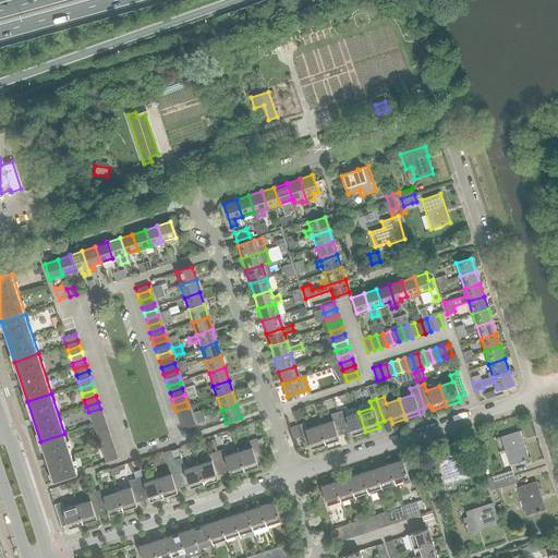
[(191,413),(189,408),(176,411),(178,417),(191,413)]
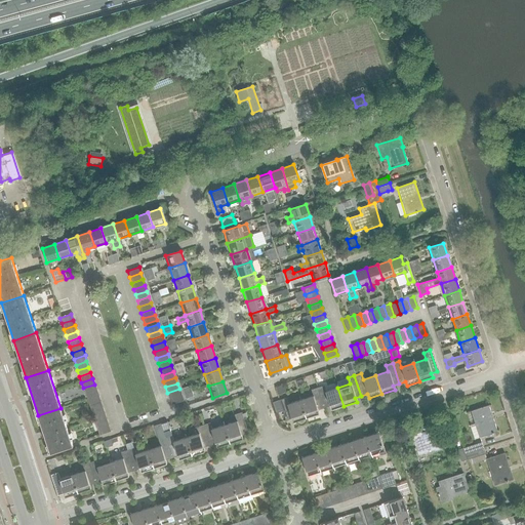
[(83,388),(85,394),(96,390),(94,385),(83,388)]
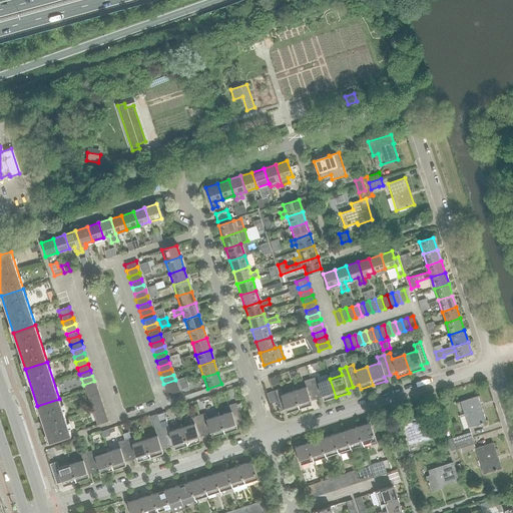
[(277,376),(269,379),(272,385),(279,382),(277,376)]
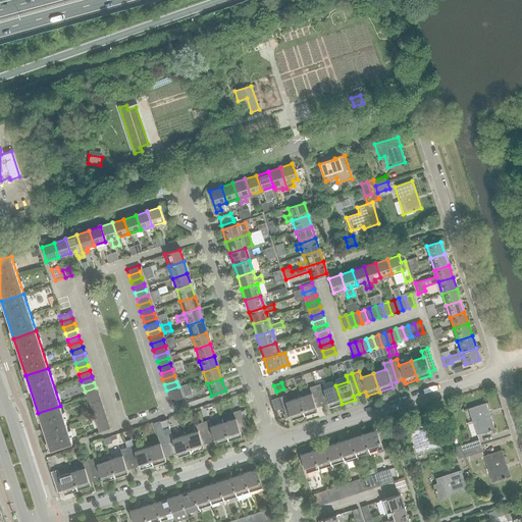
[(314,385),(321,407),(327,405),(329,409),(342,404),(335,385),(323,389),(321,383),(314,385)]
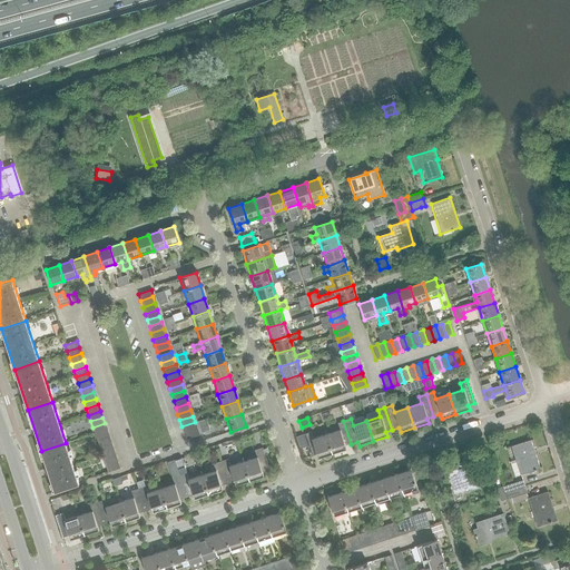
[(325,434),(332,455),(346,451),(344,445),(351,444),(343,421),(336,423),(338,431),(325,434)]
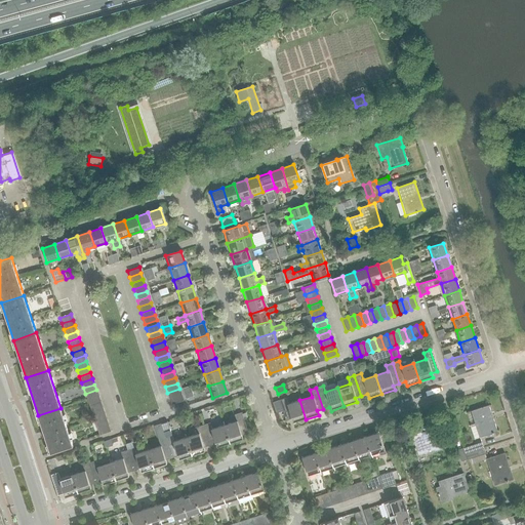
[(167,393),(169,399),(182,395),(179,389),(167,393)]
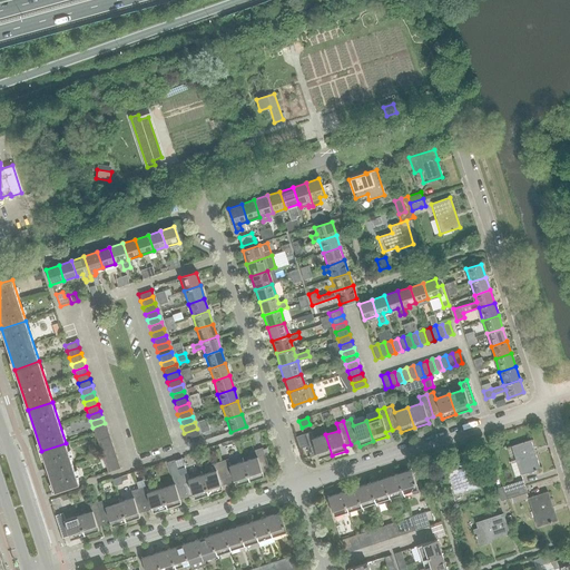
[(107,430),(105,423),(92,428),(95,434),(107,430)]
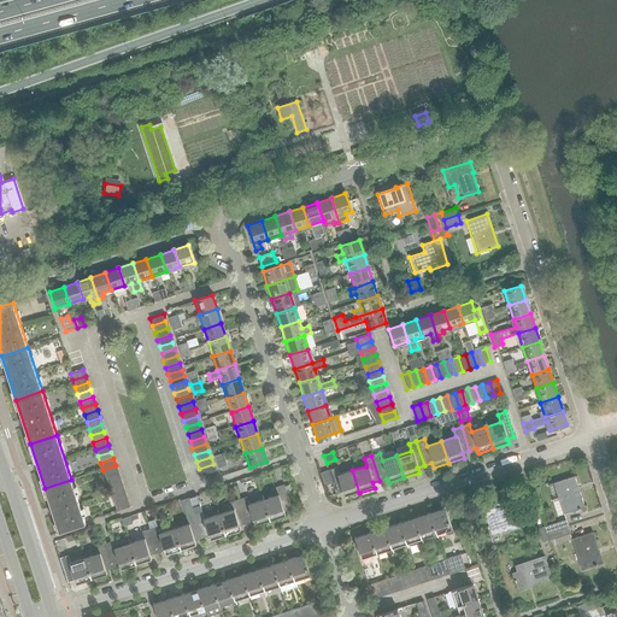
[(216,471),(213,464),(199,469),(201,476),(216,471)]
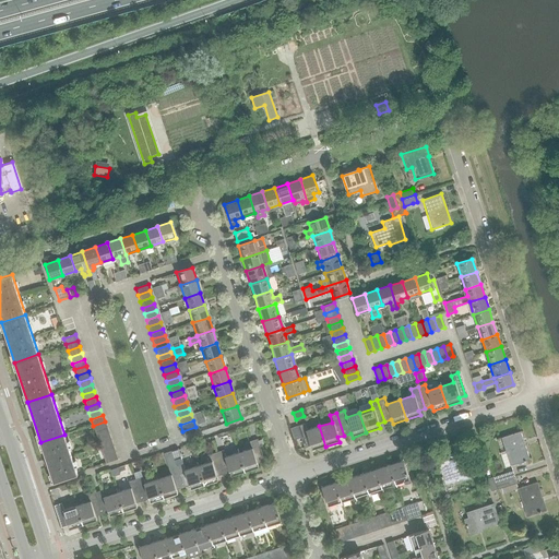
[(93,426),(95,432),(107,428),(105,421),(93,426)]
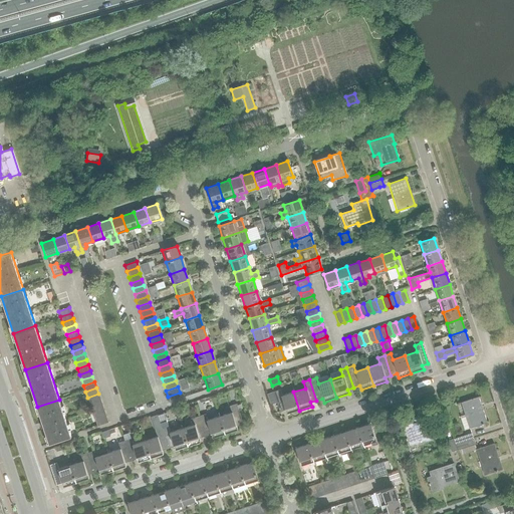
[(299,411),(293,392),(281,397),(279,390),(272,392),(278,413),(285,411),(287,415),(299,411)]
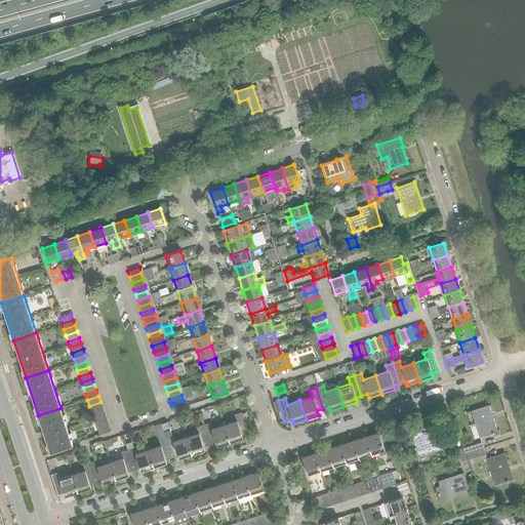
[(103,408),(101,402),(89,406),(91,411),(103,408)]
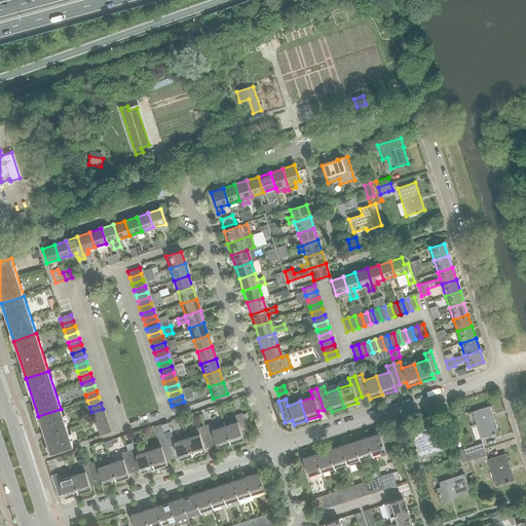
[(479,439),(497,433),(488,406),(471,412),(479,439)]
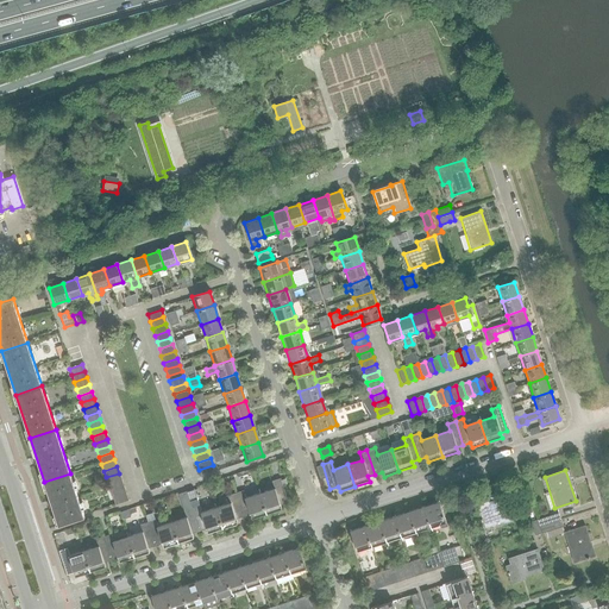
[(58,526),(75,521),(85,518),(70,473),(44,482),(58,526)]
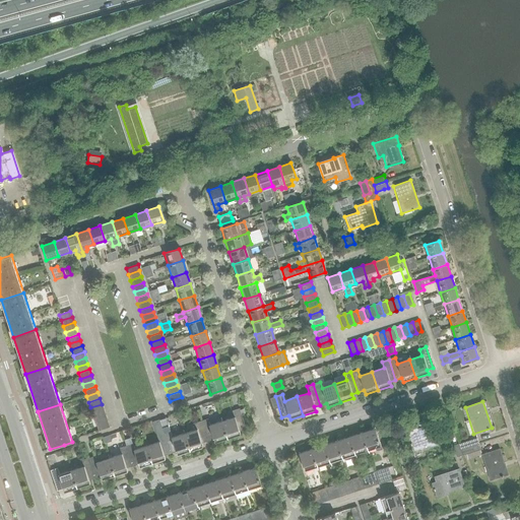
[(90,407),(92,413),(103,409),(102,404),(90,407)]
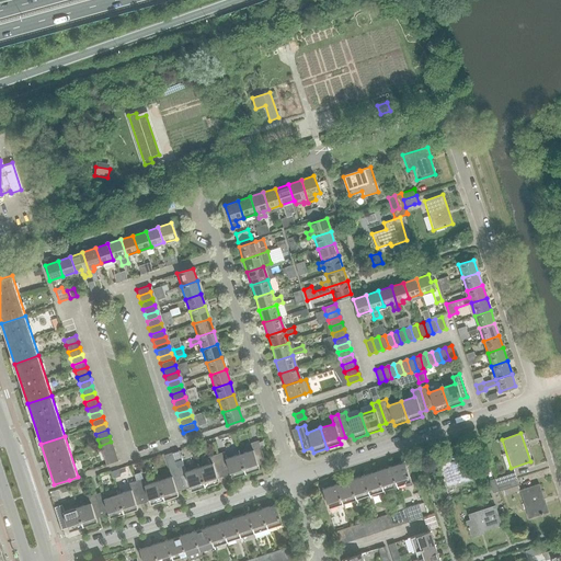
[(113,448),(111,442),(100,446),(101,453),(113,448)]
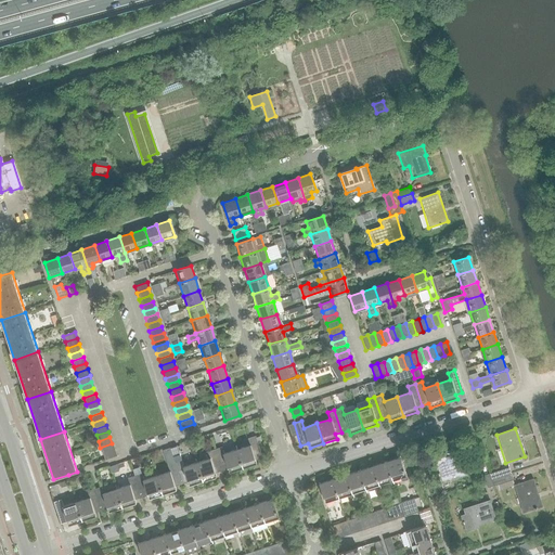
[(261,459),(254,437),(246,439),(248,446),(236,450),(242,469),(256,465),(255,461),(261,459)]
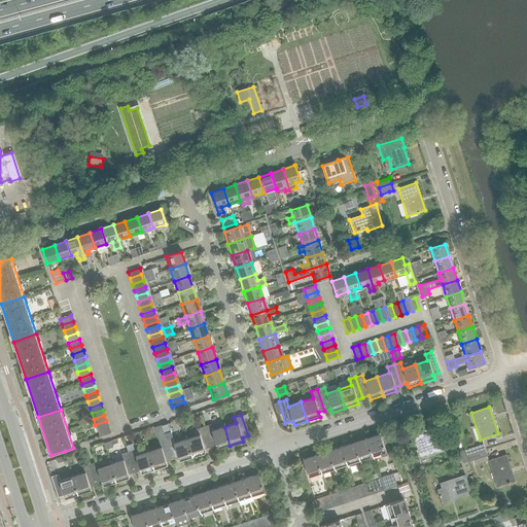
[(95,425),(97,431),(108,427),(106,421),(95,425)]
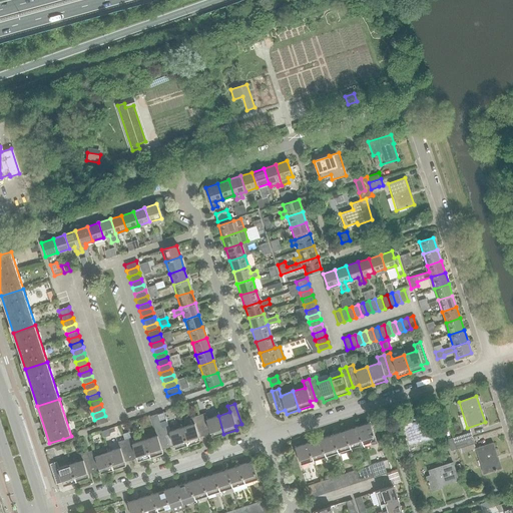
[(174,450),(186,446),(180,428),(169,432),(162,412),(155,414),(167,448),(172,446),(174,450)]
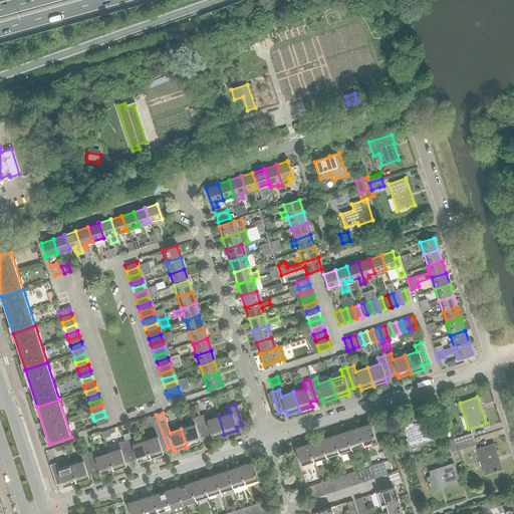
[(144,441),(150,459),(163,455),(161,451),(168,449),(156,415),(150,418),(154,431),(156,437),(144,441)]
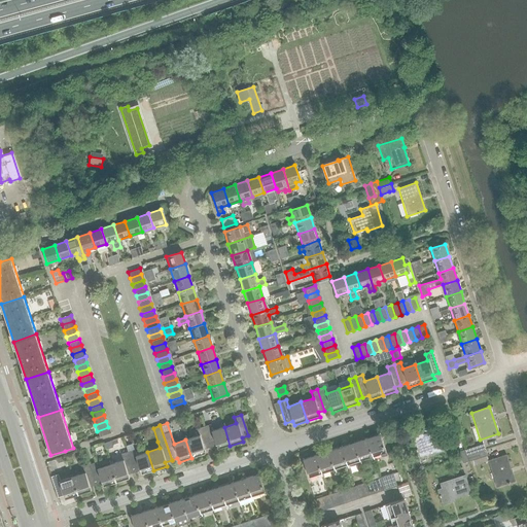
[(217,451),(230,446),(224,427),(211,431),(209,425),(203,427),(210,448),(215,446),(217,451)]
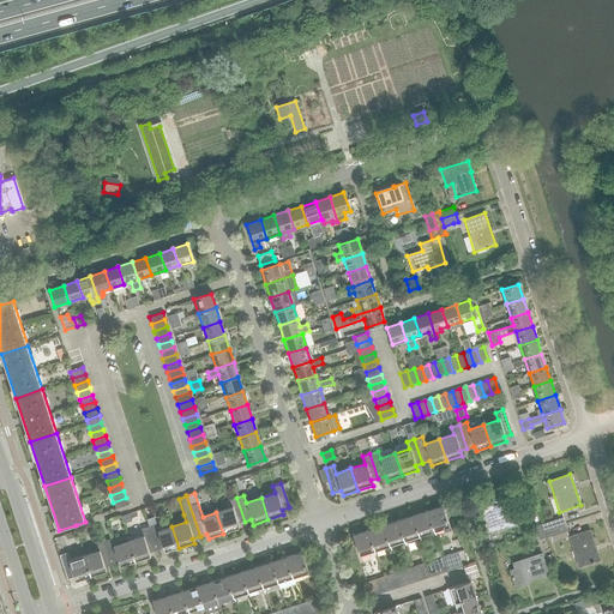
[(487,535),(516,527),(506,495),(491,500),(493,506),(489,507),(488,505),(479,509),(487,535)]
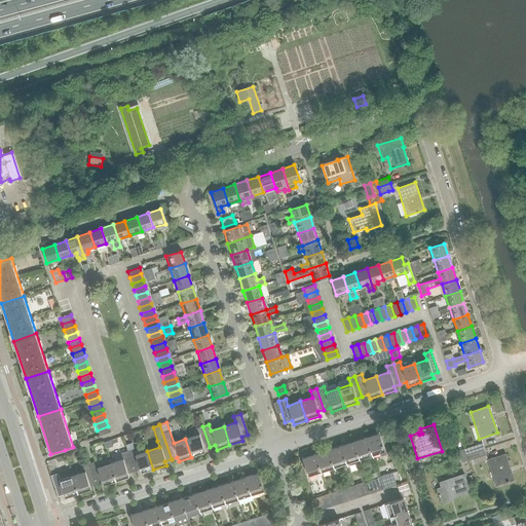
[(110,433),(108,426),(97,430),(99,436),(110,433)]
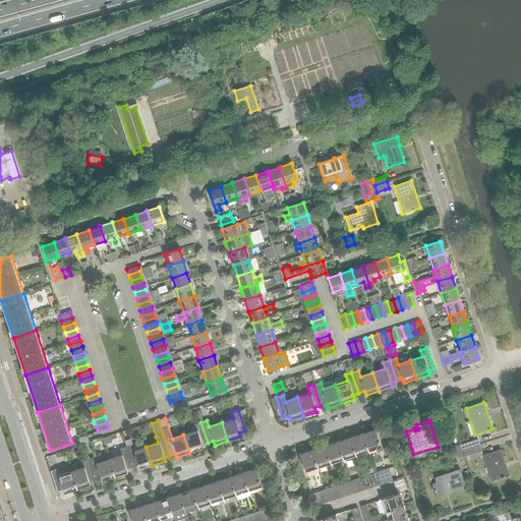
[(183,435),(189,453),(203,449),(201,445),(208,443),(200,422),(193,424),(196,430),(183,435)]
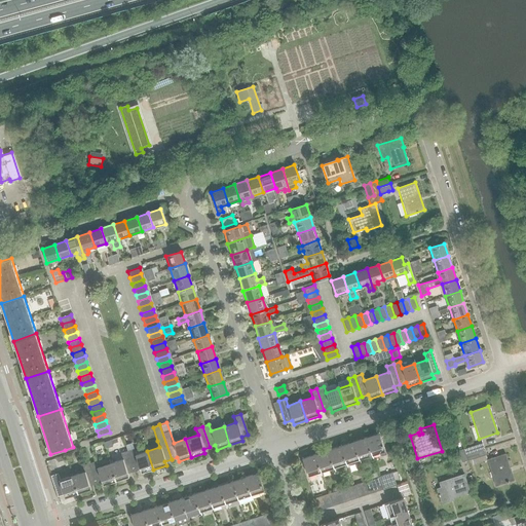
[(378,433),(365,437),(371,455),(384,451),(378,433)]
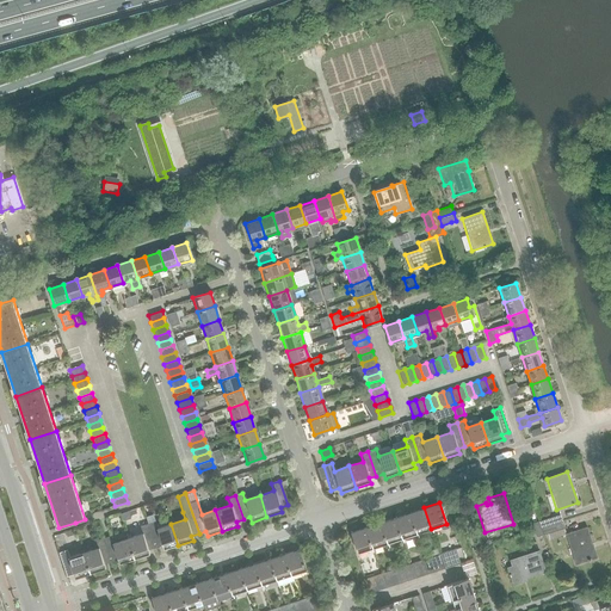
[(431,529),(424,507),(409,512),(417,534),(431,529)]
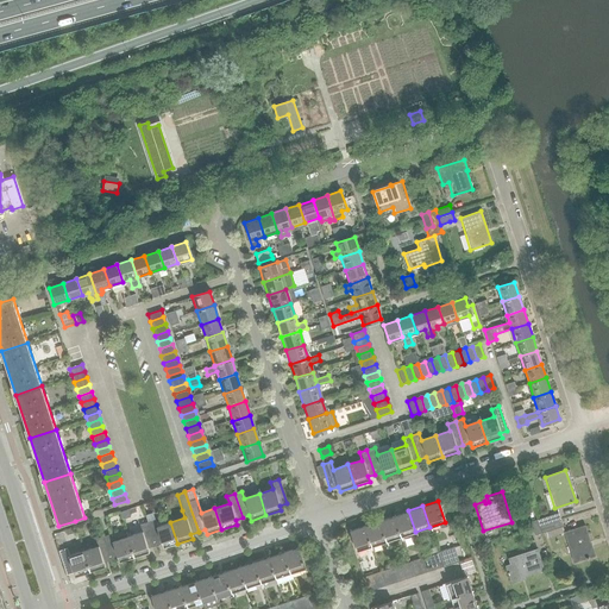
[(127,510),(120,513),(123,520),(131,518),(127,510)]
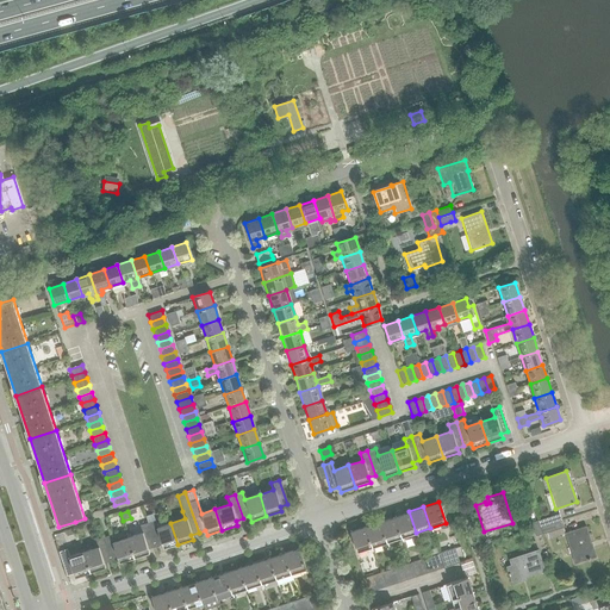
[(416,533),(409,511),(393,516),(402,537),(416,533)]
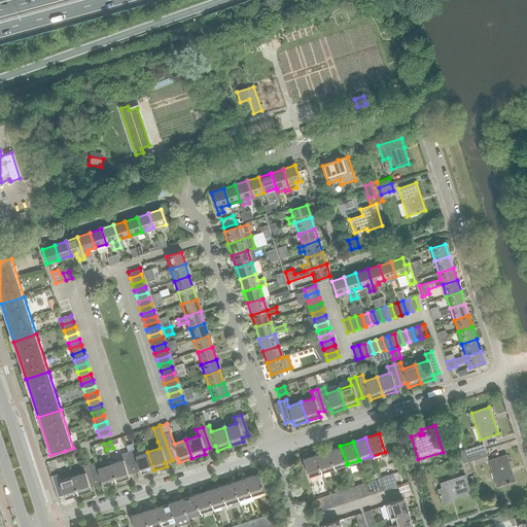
[(484,444),(463,450),(465,456),(486,449),(484,444)]
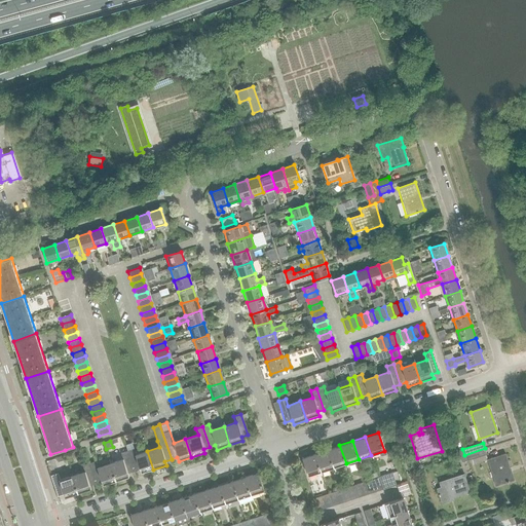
[(339,445),(327,449),(333,467),(346,463),(339,445)]
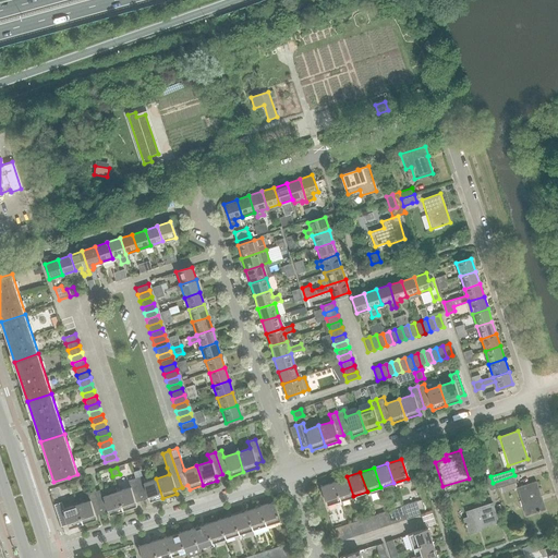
[(514,475),(493,483),(495,488),(500,487),(501,492),(518,486),(514,475)]
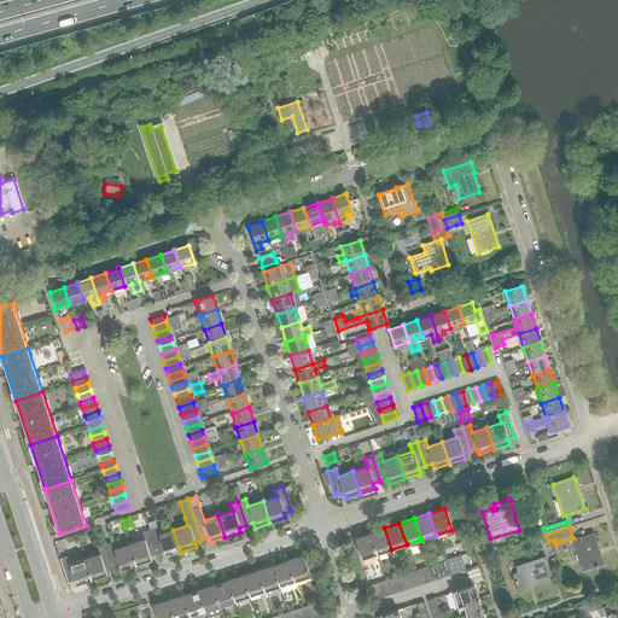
[(180,552),(173,530),(158,535),(156,528),(149,530),(156,554),(163,552),(165,557),(180,552)]
